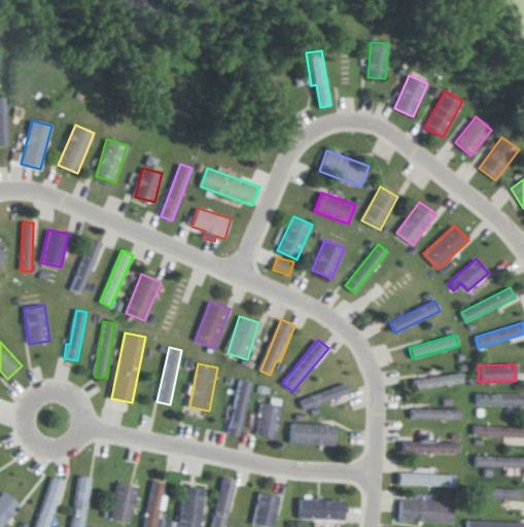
[(414,388),(463,384),(462,374),(414,378),(414,388)]
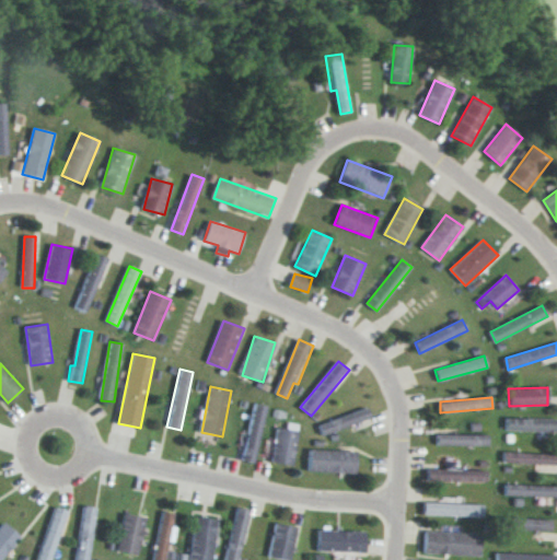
[(254,463),(268,406),(256,403),(250,430),(244,429),(240,446),(245,448),(243,461),(254,463)]
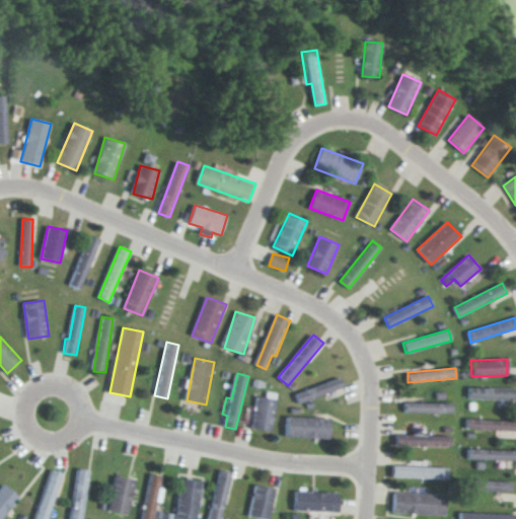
[(296,392),(298,401),(344,389),(342,379),(296,392)]
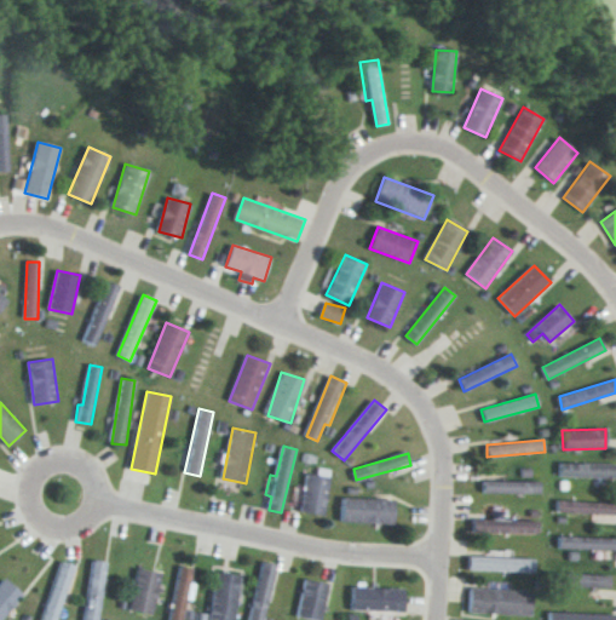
[(615,464),(560,463),(560,476),(615,477),(615,464)]
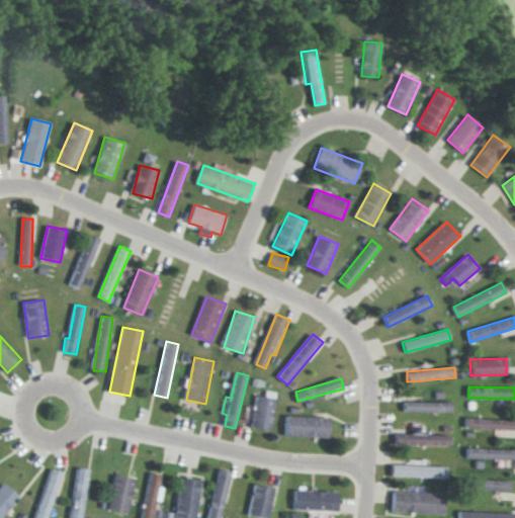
[(272,430),(275,398),(256,397),(253,428),(272,430)]
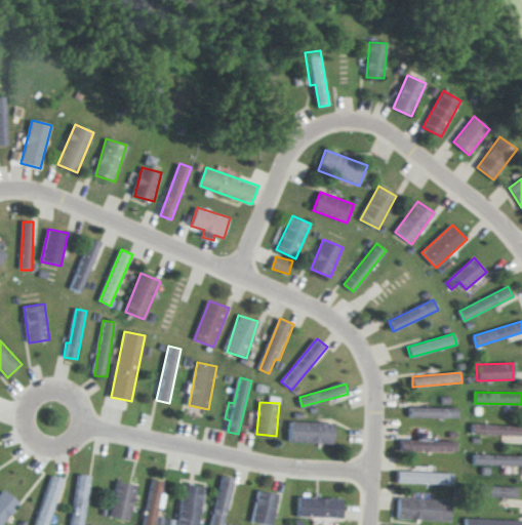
[(457,407),(409,406),(409,417),(457,418),(457,407)]
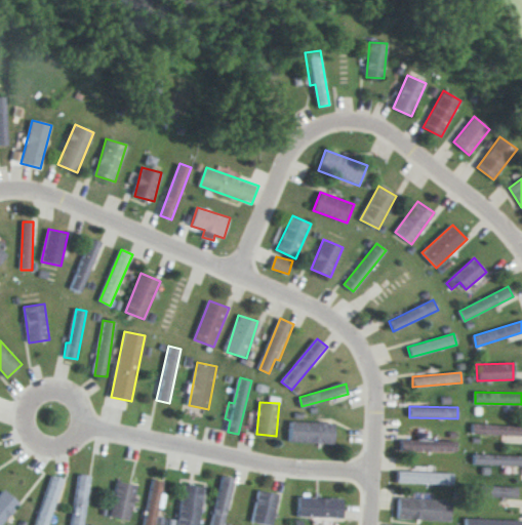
[(334,443),(334,423),(290,422),(290,442),(334,443)]
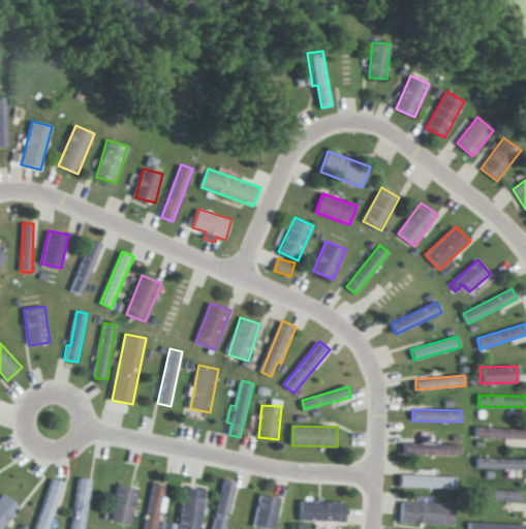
[(525,429),(476,427),(475,437),(525,439),(525,429)]
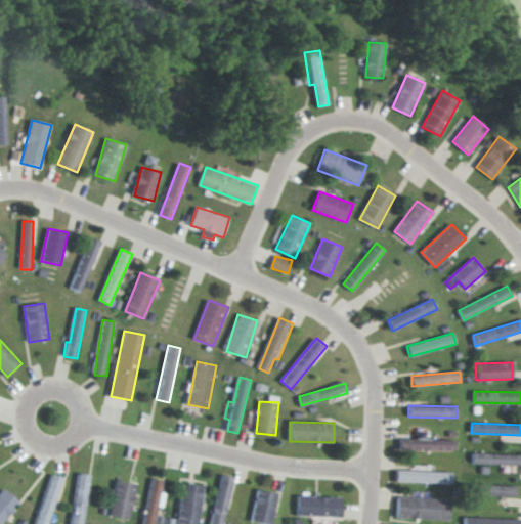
[(400,450),(456,451),(456,440),(400,439),(400,450)]
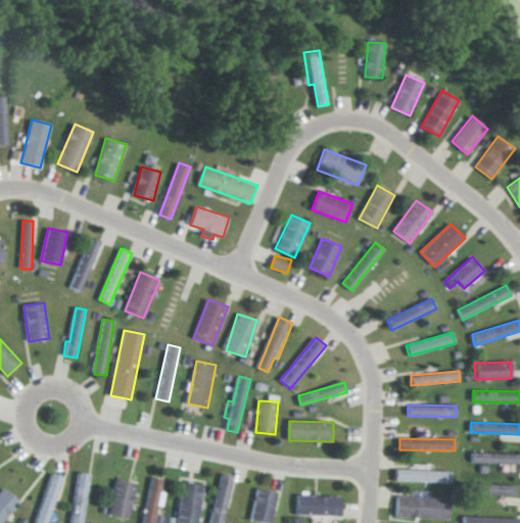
[(519,454),(473,453),(472,462),(519,464),(519,454)]
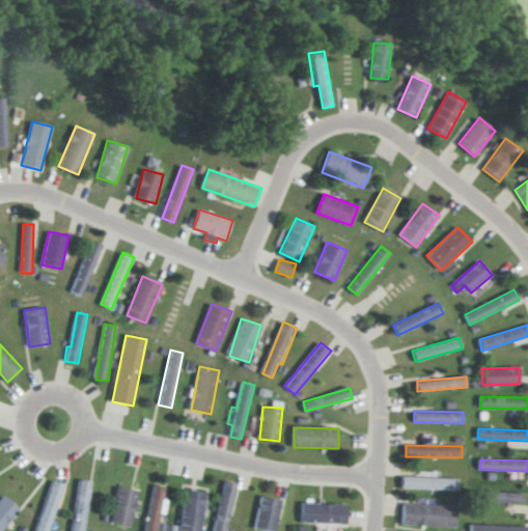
[(403,475),(401,488),(459,490),(459,478),(440,477),(440,471),(424,470),(424,476),(403,475)]
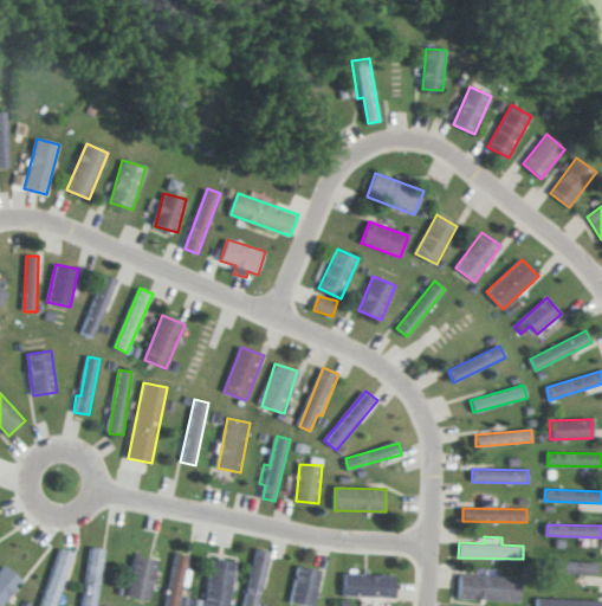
[(96,605),(107,549),(94,547),(83,605),(96,605)]
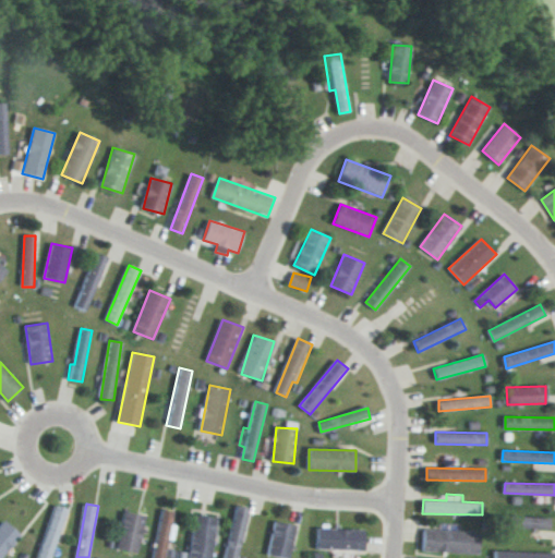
[(51,557),(69,509),(57,505),(38,557),(51,557)]
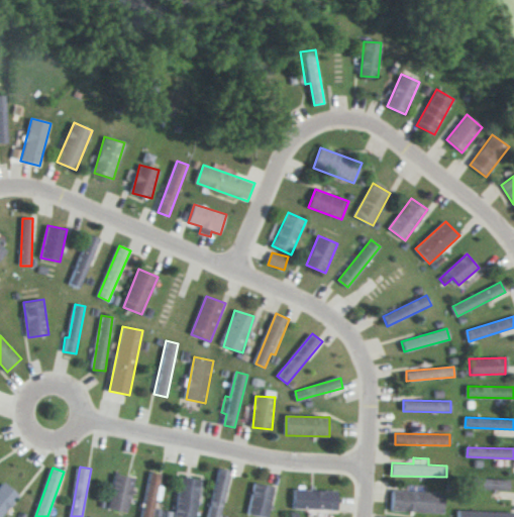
[(220,516),(223,502),(229,503),(234,473),(218,470),(209,516),(220,516)]
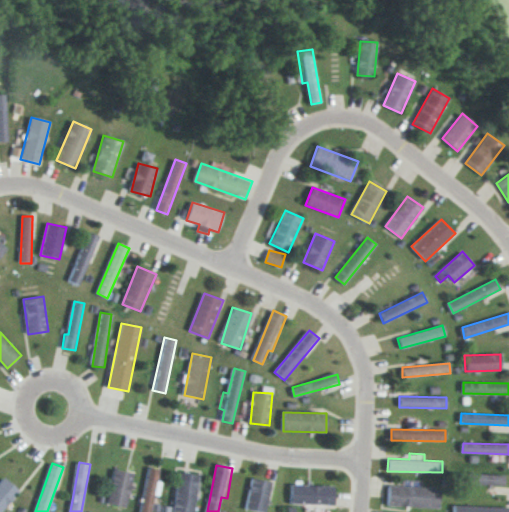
[(158,481),(160,468),(148,467),(142,511),(151,511),(154,495),(160,496),(162,481),(158,481)]
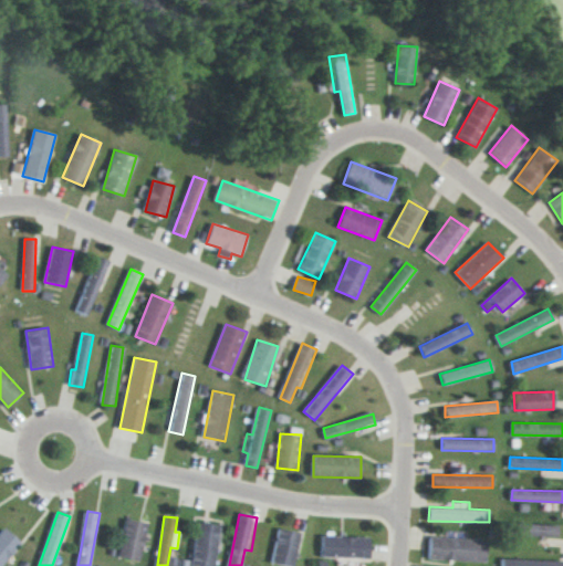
[(120,557),(141,561),(148,523),(127,519),(120,557)]
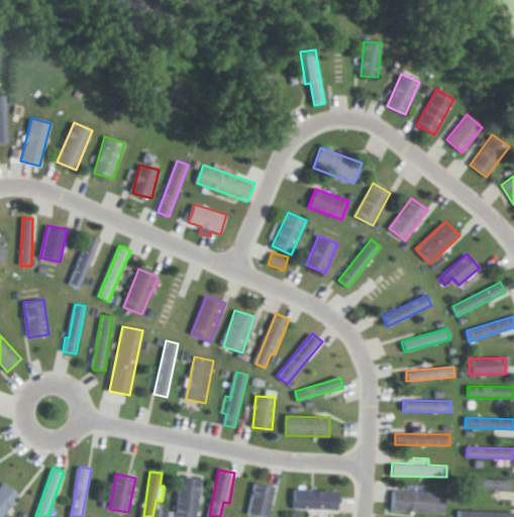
[(205,480),(180,478),(176,516),(196,516),(198,499),(203,500),(205,480)]
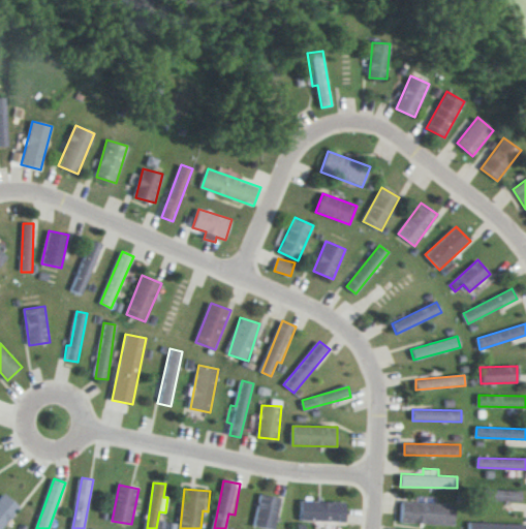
[(481,501),(522,500),(522,490),(481,490),(481,501)]
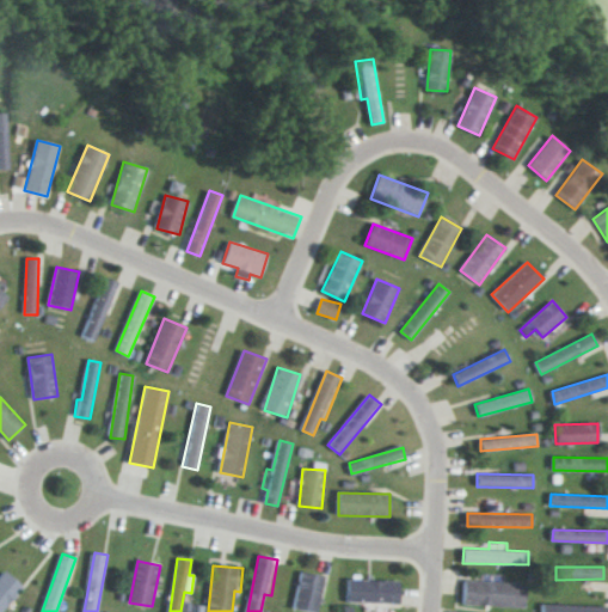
[(0,577),(0,611),(24,587),(6,571),(0,577)]
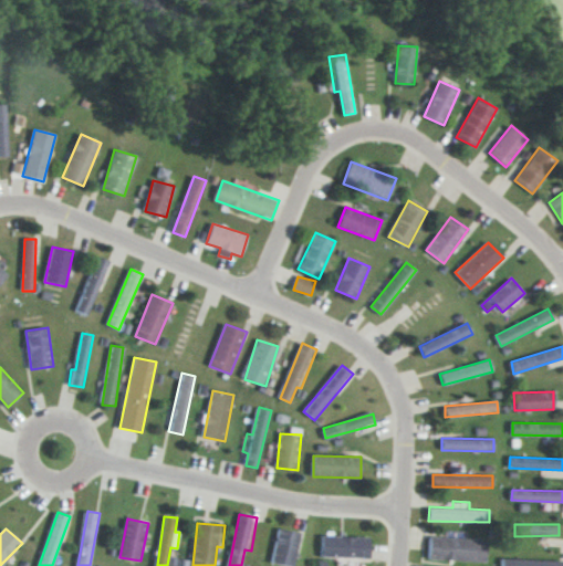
[(294,565),(301,533),(279,528),(272,563),(288,565),(294,565)]
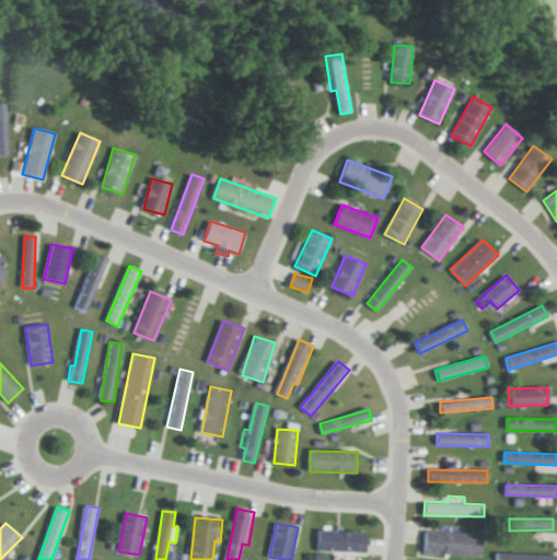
[(318,551),(366,552),(367,532),(320,531),(318,551)]
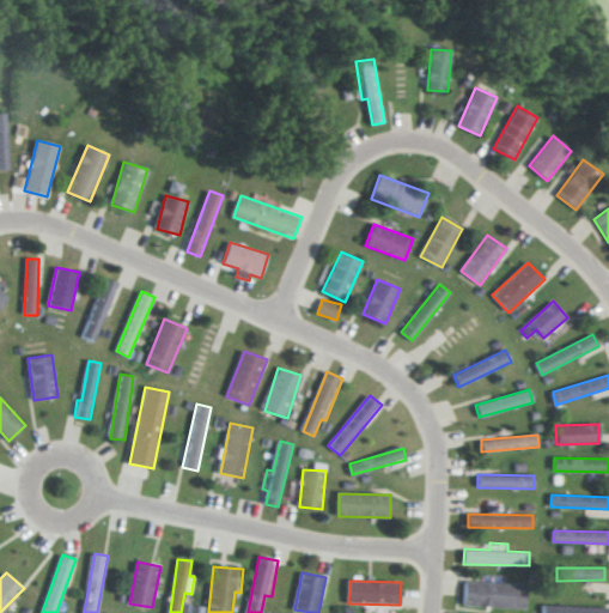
[(464,606),(527,608),(527,584),(466,582),(464,606)]
